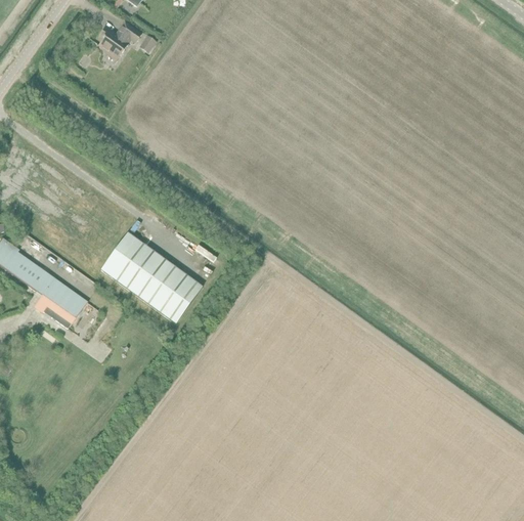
[(105,26),(99,36),(103,39),(99,44),(108,51),(107,53),(117,59),(130,41),(134,43),(141,34),(125,22),(116,34),(105,26)]
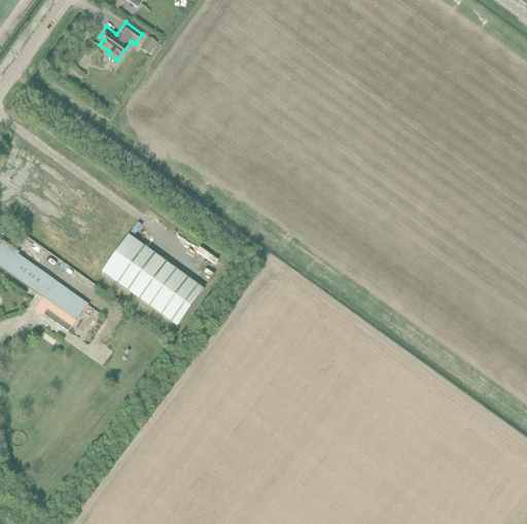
[(149,54),(157,41),(148,35),(140,46),(149,54)]
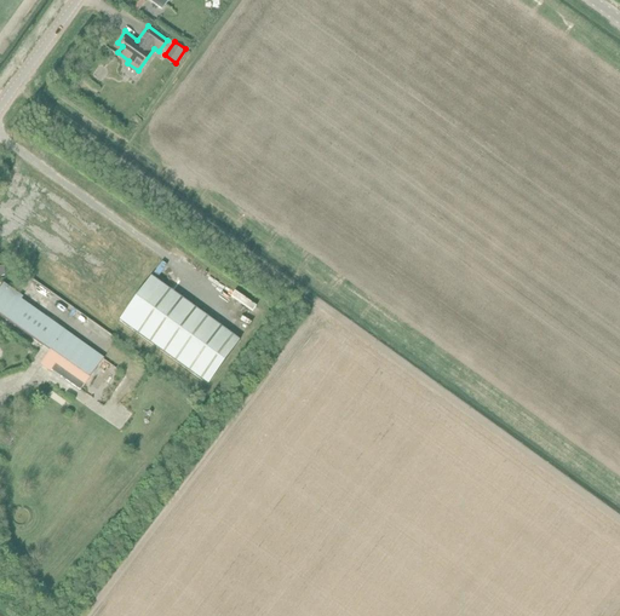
[(240,338),(150,274),(119,318),(208,383),(240,338)]
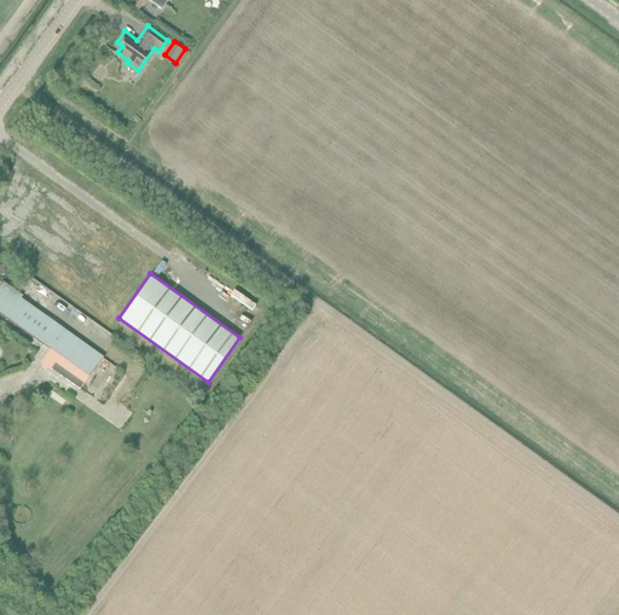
[(42,360),(68,378),(76,365),(71,361),(85,342),(0,282),(0,283),(0,313),(50,349),(42,360)]
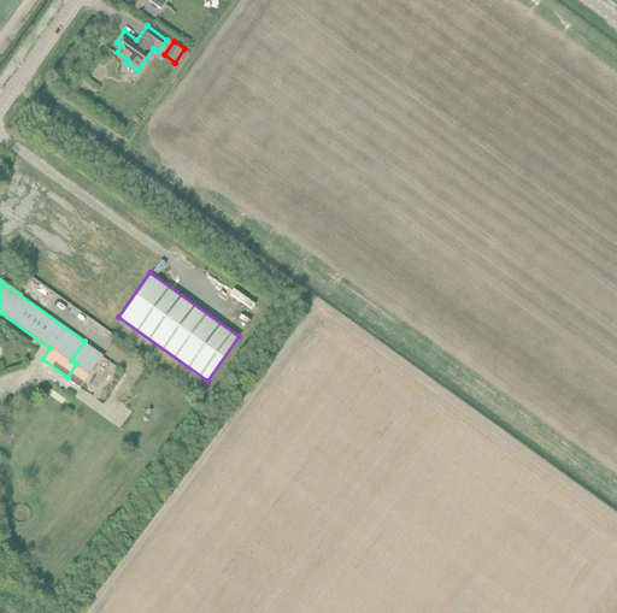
[(103,353),(84,341),(71,360),(76,364),(68,377),(81,387),(93,370),(92,369),(103,353)]
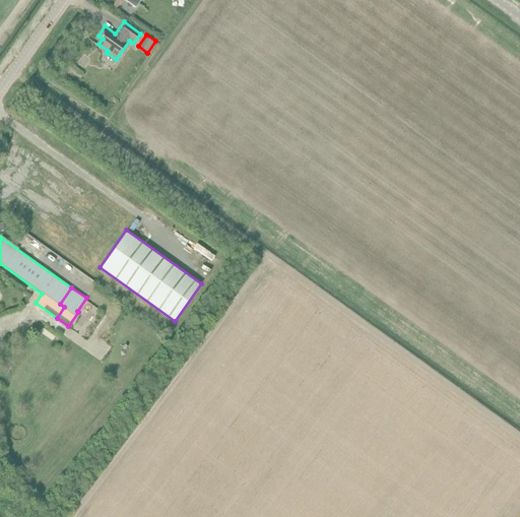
All buildings are outlined.
